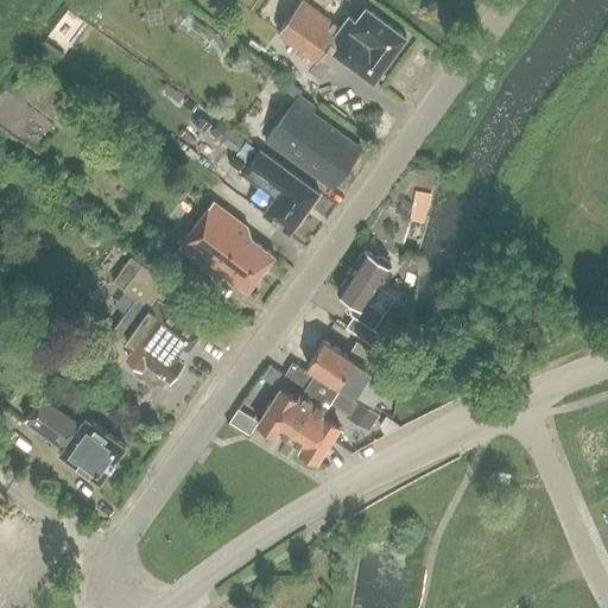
[(373,81),(406,36),(366,6),(356,19),(349,13),(340,26),(304,0),(302,0),(278,33),(315,61),(329,40),(336,45),(333,51),(373,81)]
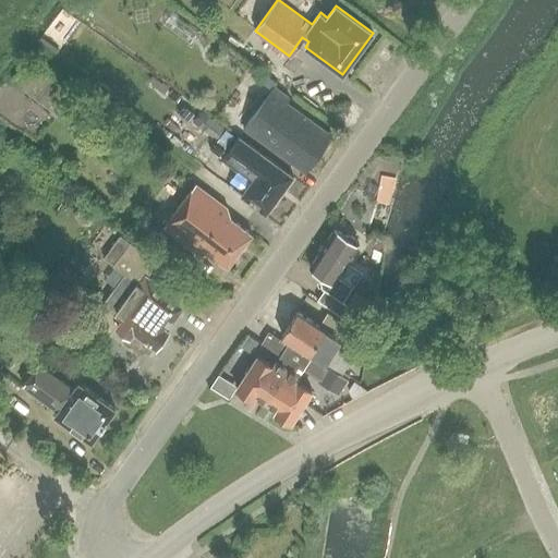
[(172,15),(165,25),(190,44),(197,33),(172,15)]
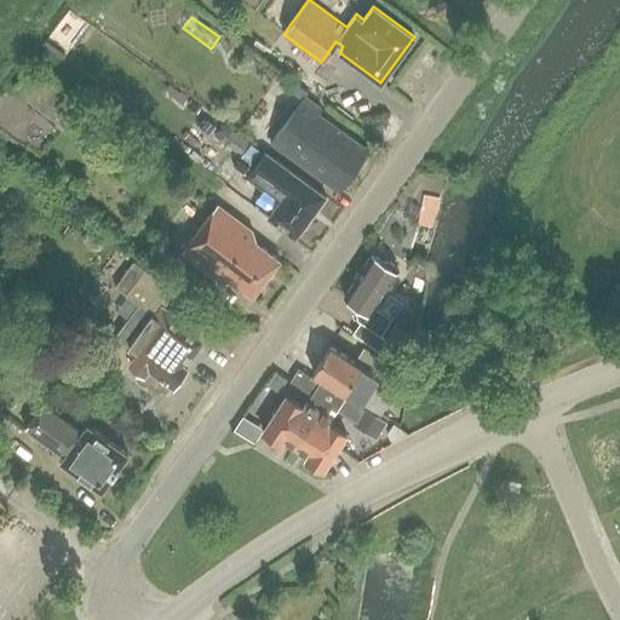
[(304,97),(296,108),(269,144),(337,194),(368,153),(317,115),(321,109),(304,97)]
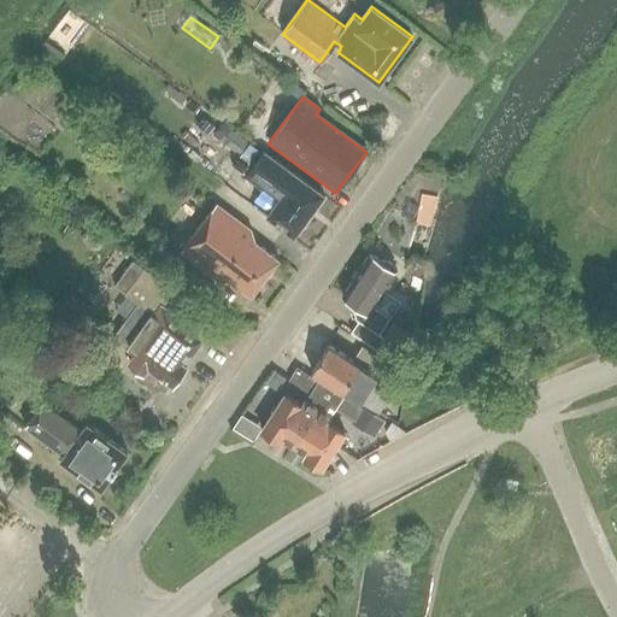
[(206,119),(201,128),(209,133),(213,125),(206,119)]
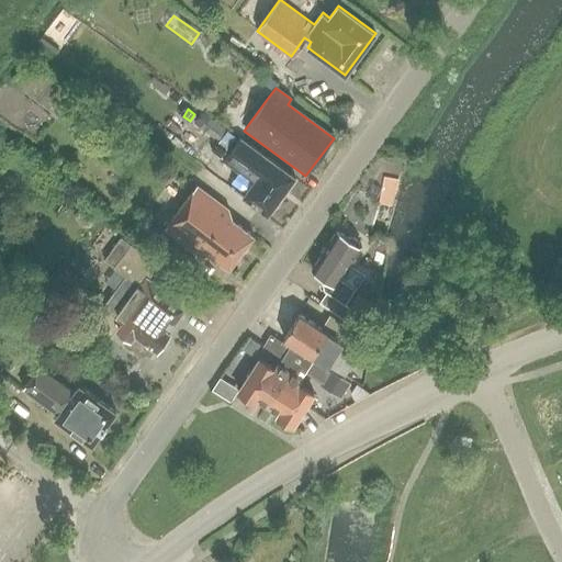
[(202,113),(195,123),(218,139),(226,130),(202,113)]
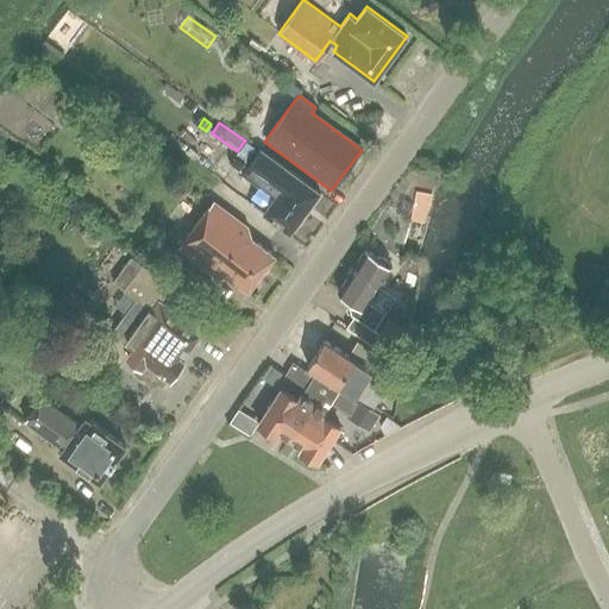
[(292,232),(320,192),(262,149),(243,174),(258,186),(262,181),(278,193),(264,212),(292,232)]
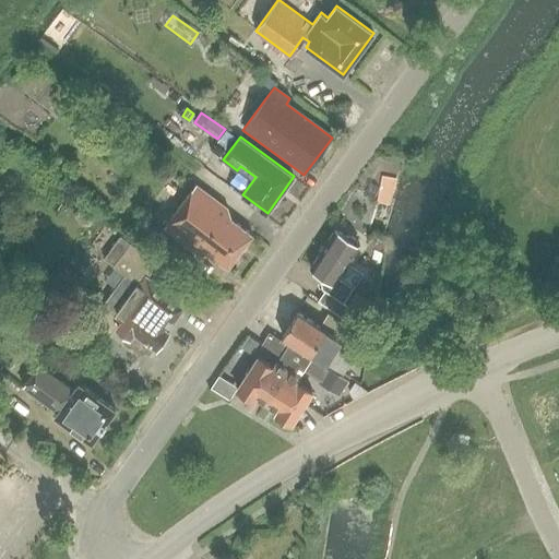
[(217,144),(213,151),(219,155),(224,149),(217,144)]
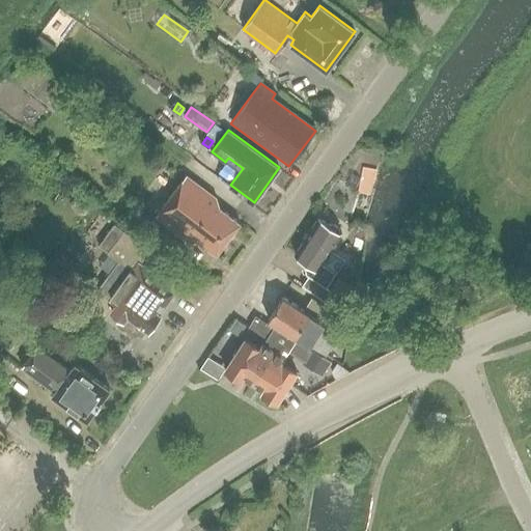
[(372,191),(376,169),(365,166),(360,188),(372,191)]
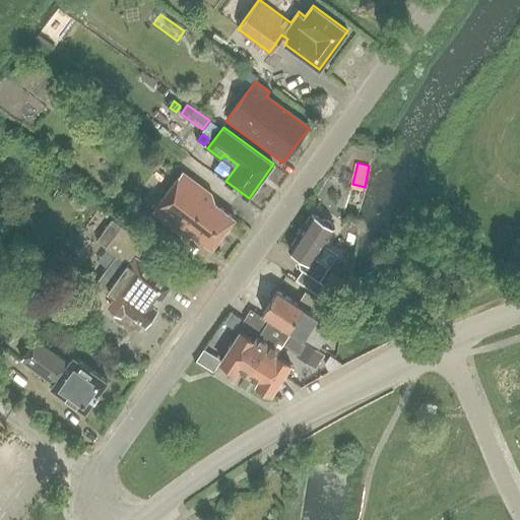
[(211,249),(234,220),(214,205),(209,195),(181,172),(152,209),(190,240),(194,236),(211,249)]
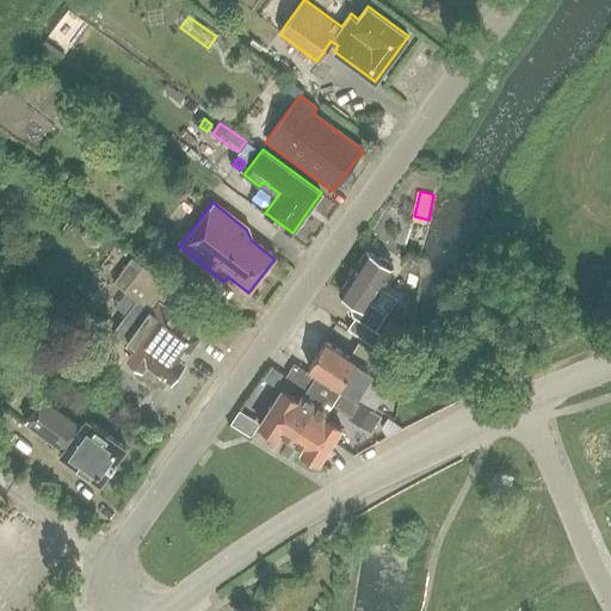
[(159,241),(153,250),(160,254),(166,246),(159,241)]
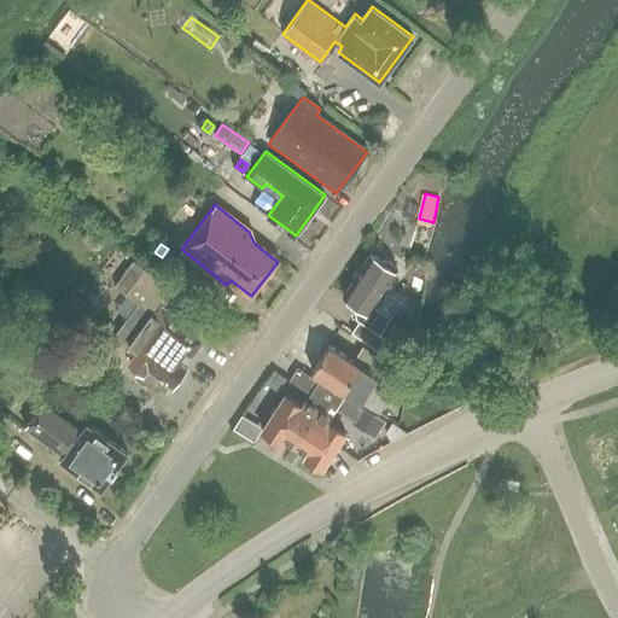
[(372,256),(344,297),(360,308),(356,314),(357,321),(359,322),(360,324),(379,336),(391,319),(377,310),(382,302),(388,293),(400,274),(397,273),(397,268),(390,263),(383,263),(372,256)]
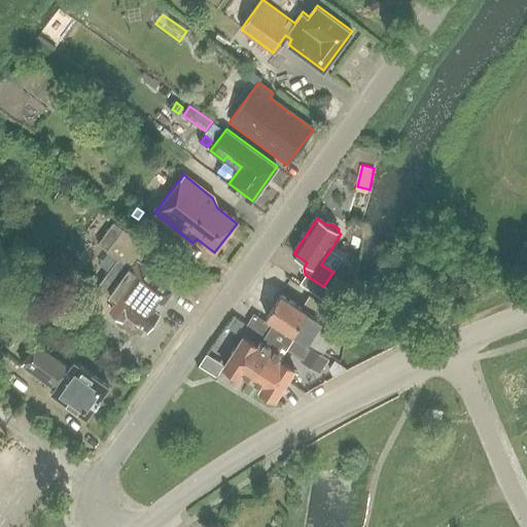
[(112,222),(97,244),(118,259),(98,289),(115,302),(111,309),(124,317),(119,322),(134,332),(141,323),(147,327),(159,312),(156,310),(172,287),(156,276),(159,274),(139,259),(147,247),(112,222)]
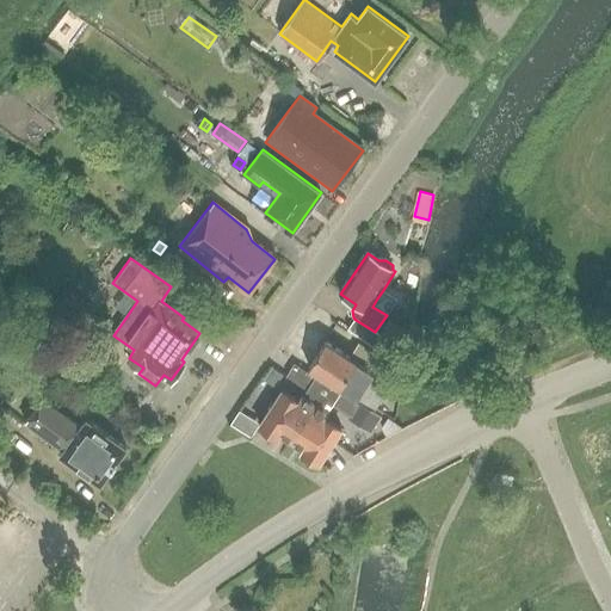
[(377,298),(372,307),(387,315),(397,300),(383,290),(377,298)]
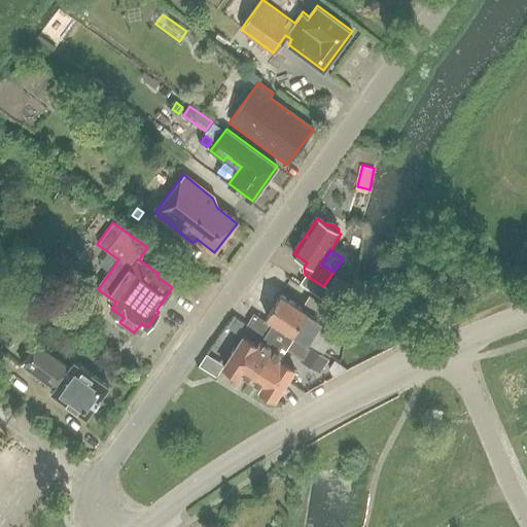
[(324,286),(317,296),(328,304),(336,293),(325,287),(324,286)]
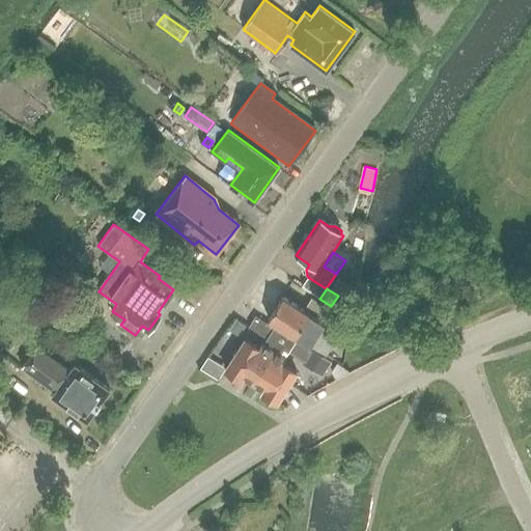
[(326,325),(324,324),(283,299),(270,322),(328,358),(337,342),(322,333),(326,325)]
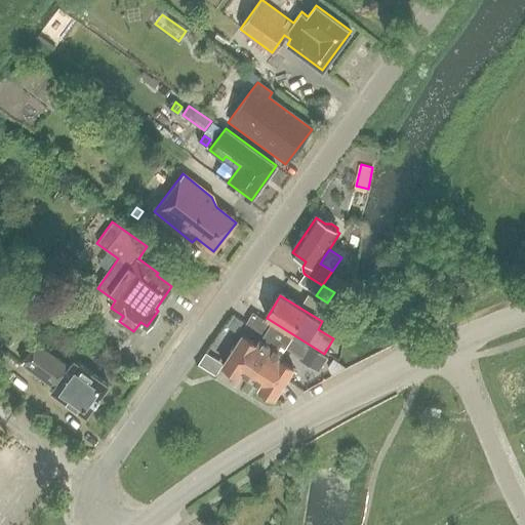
[(251,380),(284,331),(273,324),(272,326),(254,315),(247,325),(270,339),(267,344),(261,340),(258,347),(243,337),(224,367),(239,377),(241,374),(251,380)]
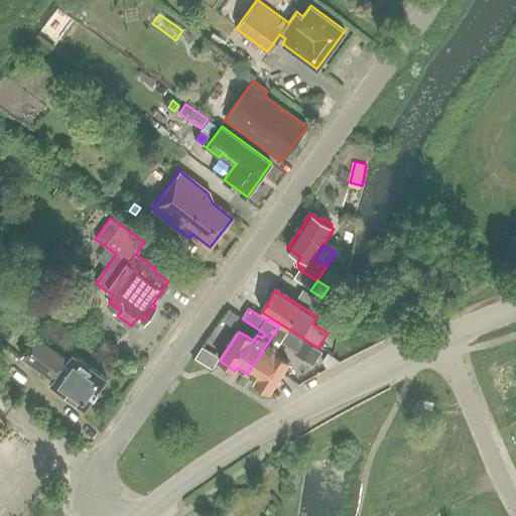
[(283,342),(288,335),(289,332),(279,326),(247,374),(257,380),(255,384),(270,394),(289,364),(275,355),(279,349),(274,346),(277,342),(281,345),(283,342)]
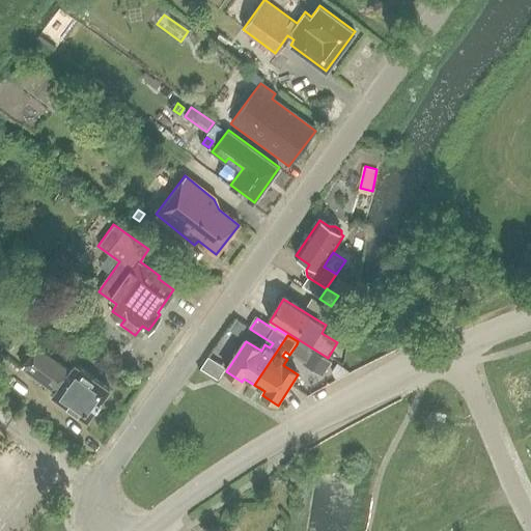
[(297,344),(291,352),(306,361),(312,351),(298,341),(297,344)]
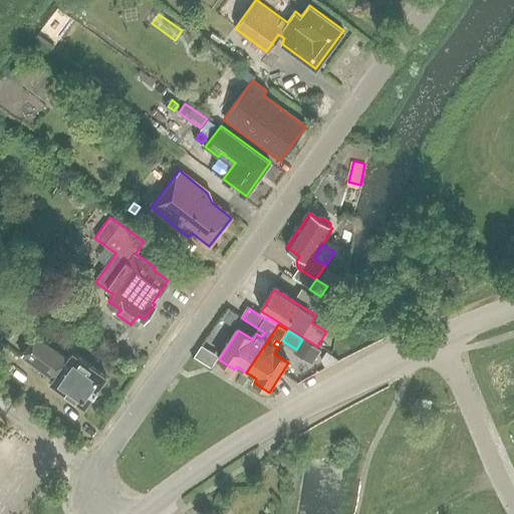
[(84,408),(105,377),(70,352),(66,357),(36,335),(22,354),(52,376),(49,381),(84,408)]
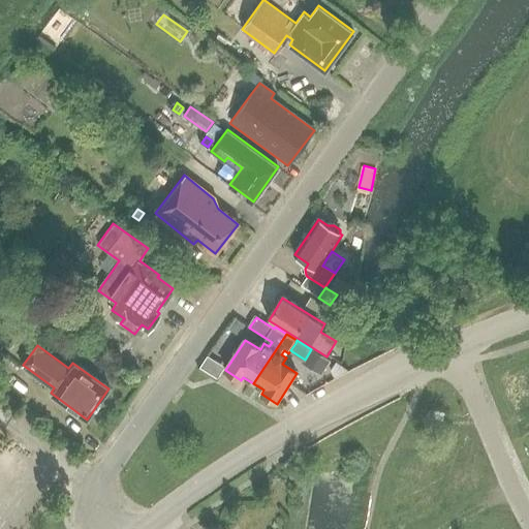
[(305,360),(303,363),(318,373),(320,374),(329,361),(327,360),(311,349),(305,360)]
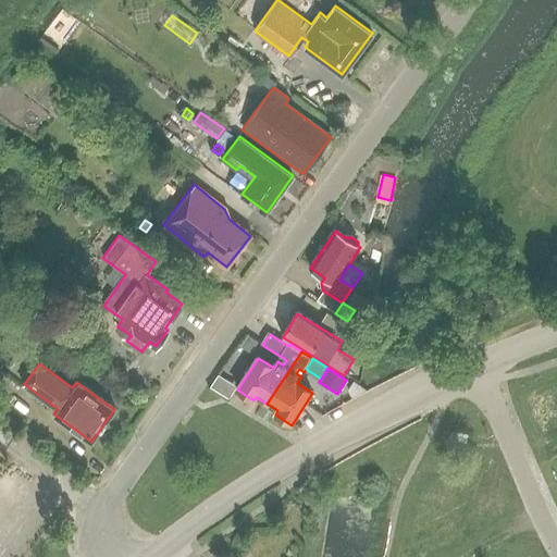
[(211,386),(225,396),(229,398),(236,386),(219,374),(211,386)]
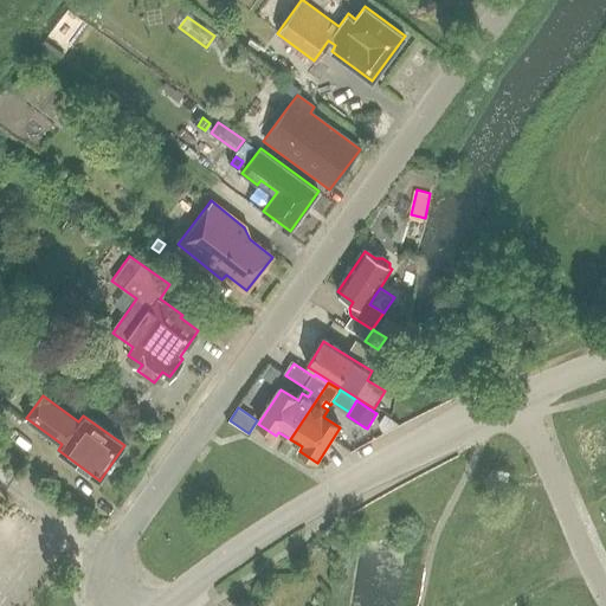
[(385,417),(379,425),(385,434),(388,432),(400,426),(391,420),(385,417)]
